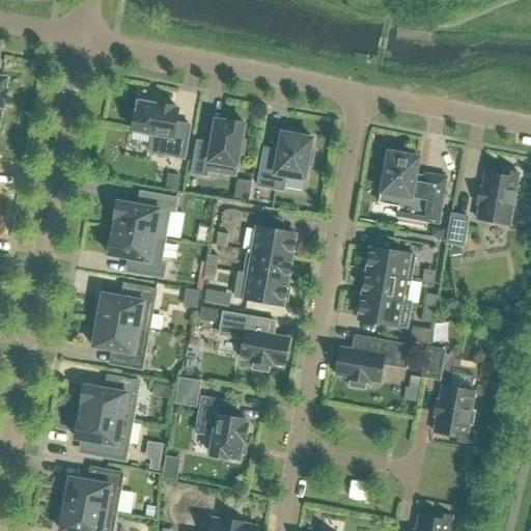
[(158,106),(139,103),(137,114),(136,114),(133,131),(152,134),(149,152),(185,159),(190,126),(175,123),(178,109),(175,109),(175,107),(159,105),(158,106)]
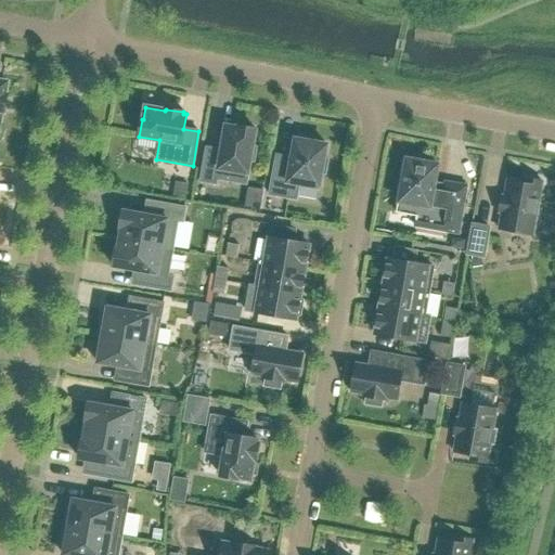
[(239,128),(226,126),(220,157),(205,154),(201,181),(216,184),(217,179),(246,184),(256,130),(239,127),(239,128)]
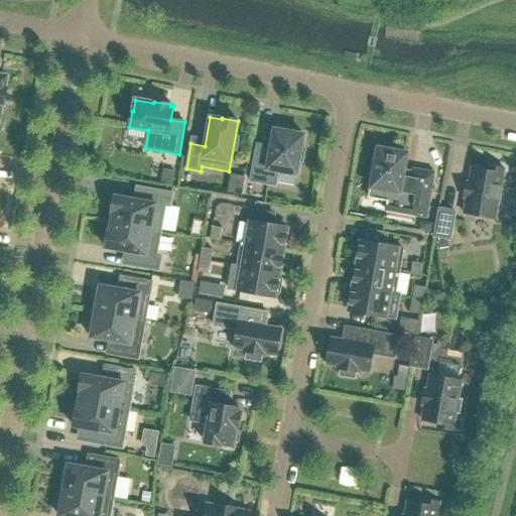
[(292,133),(293,129),(278,127),(278,130),(274,129),(270,152),(256,150),(250,181),(275,185),(278,171),(297,174),(304,135),(292,133)]
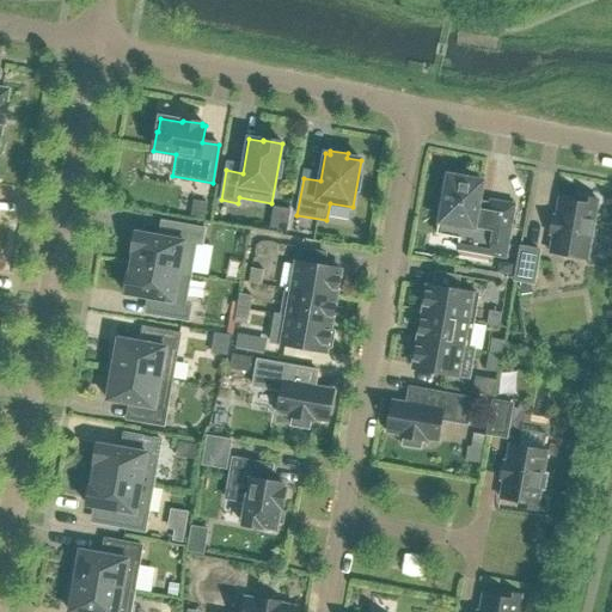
[(506,258),(510,231),(515,206),(491,201),(490,203),(479,202),(484,182),(478,181),(479,177),(463,173),(461,178),(448,176),(445,190),(441,190),(438,207),(442,208),(438,234),(458,238),(457,250),(506,258)]
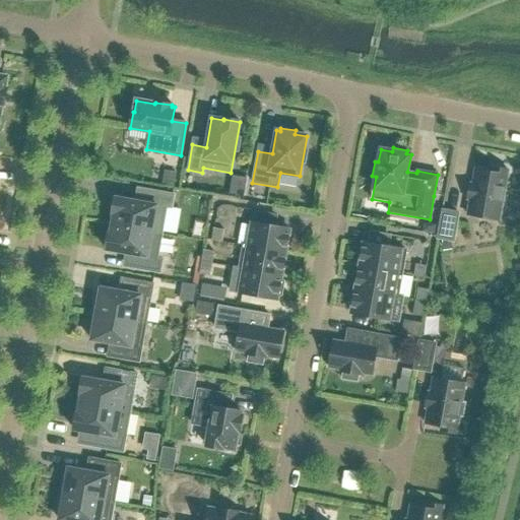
[(500,220),(508,171),(493,168),(492,173),(475,170),(472,184),(470,184),(467,200),(470,200),(467,214),(500,220)]
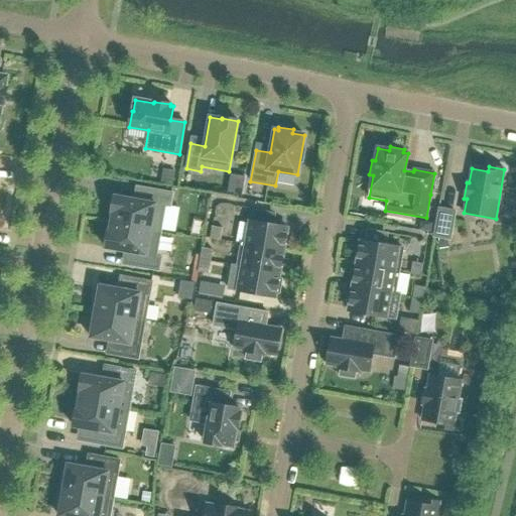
[(174,185),(175,170),(163,169),(162,184),(174,185)]
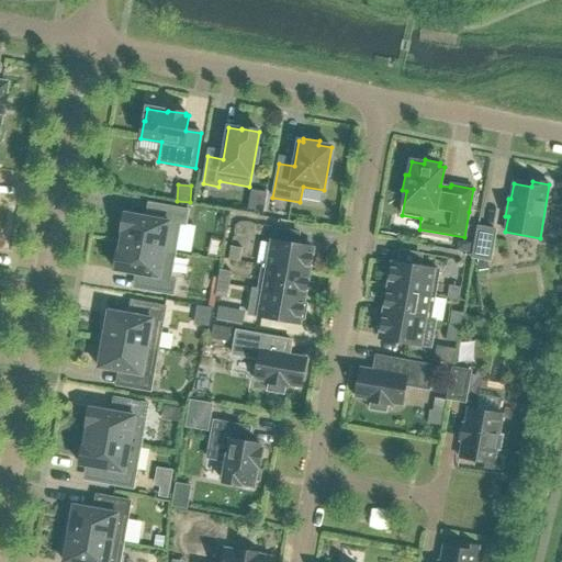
[(121,242),(176,251),(180,224),(186,225),(188,211),(155,205),(153,218),(125,214),(122,232),(123,232),(121,242)]
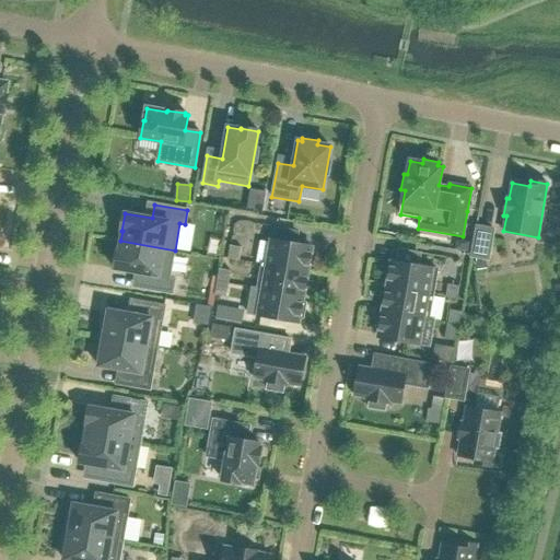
[(489,259),(494,230),(477,226),(471,257),(489,259)]
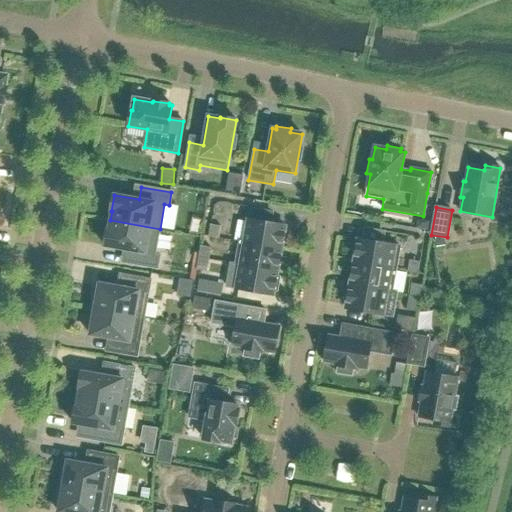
[(239,242),(281,249),(285,226),(248,219),(244,242),(240,241),(239,242)]
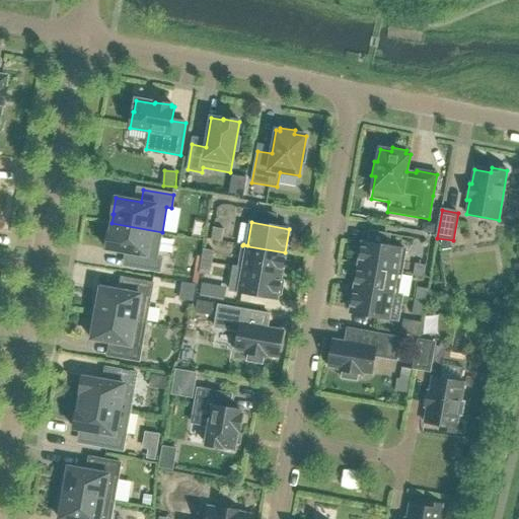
[(157,258),(162,232),(112,223),(110,233),(109,233),(106,249),(132,253),(129,267),(159,272),(162,258),(157,258)]
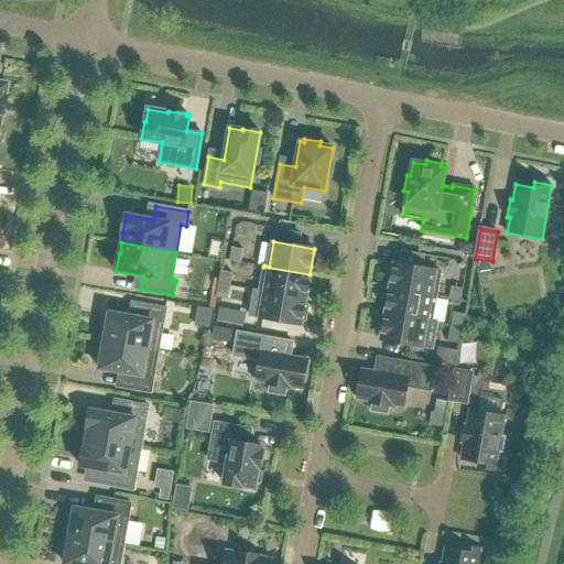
[(459,243),(458,251),(470,255),(473,246),(459,243)]
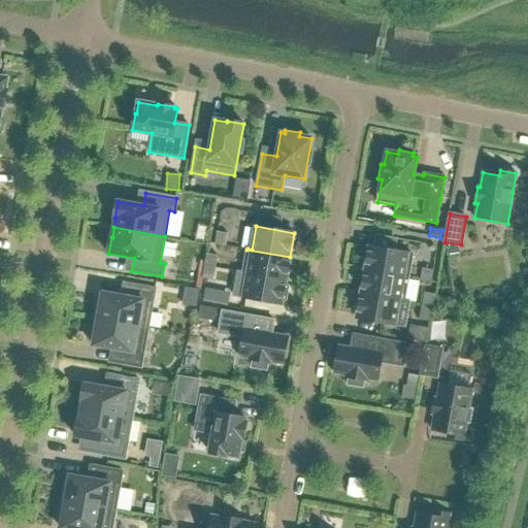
[(227,244),(229,233),(217,231),(216,243),(227,244)]
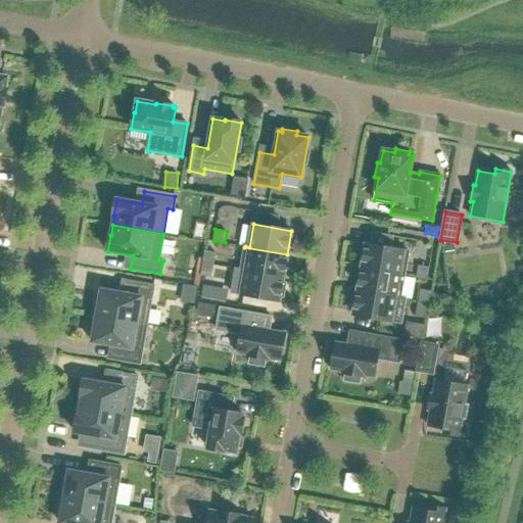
[(362,268),(405,275),(409,252),(366,244),(362,268)]
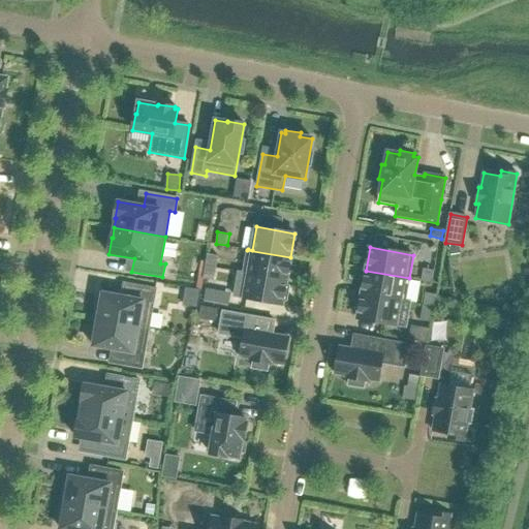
[(243,273),(286,281),(290,257),(247,250),(243,273)]
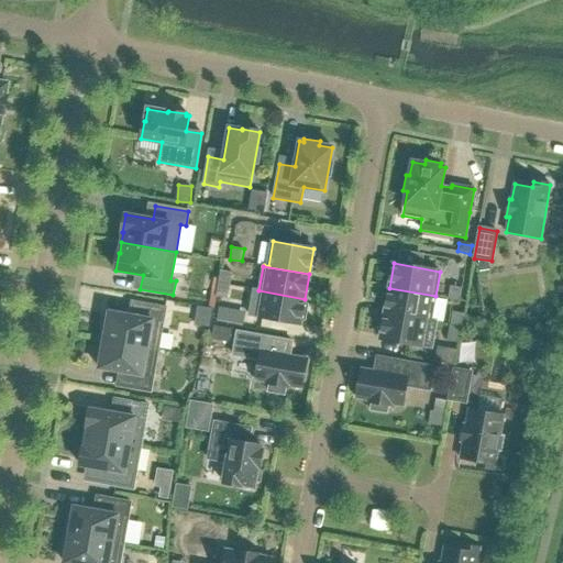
[(221,269),(219,284),(230,286),(233,272),(221,269)]
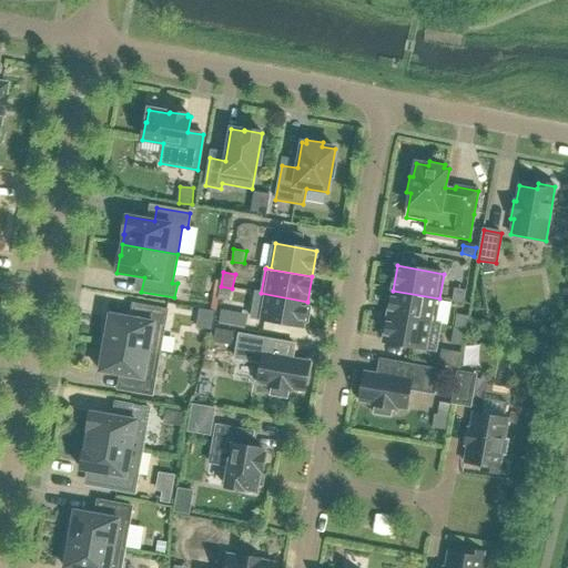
[(214,311),(220,281),(213,280),(209,310),(214,311)]
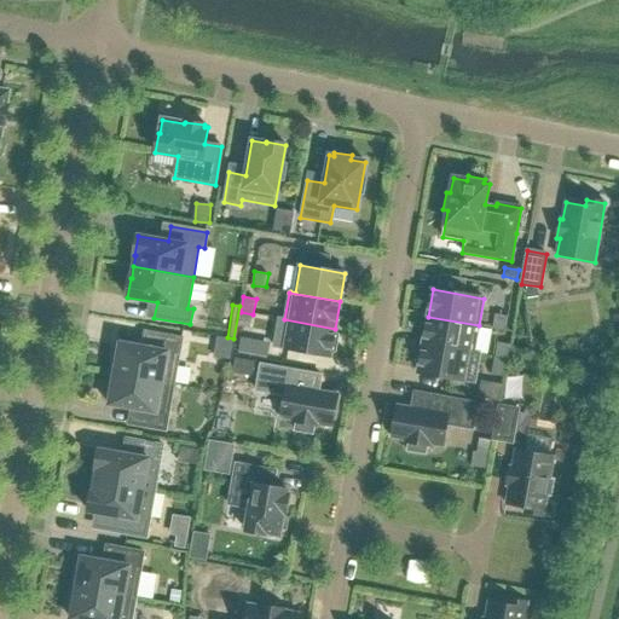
[(253,314),(241,312),(238,325),(252,328),(253,314)]
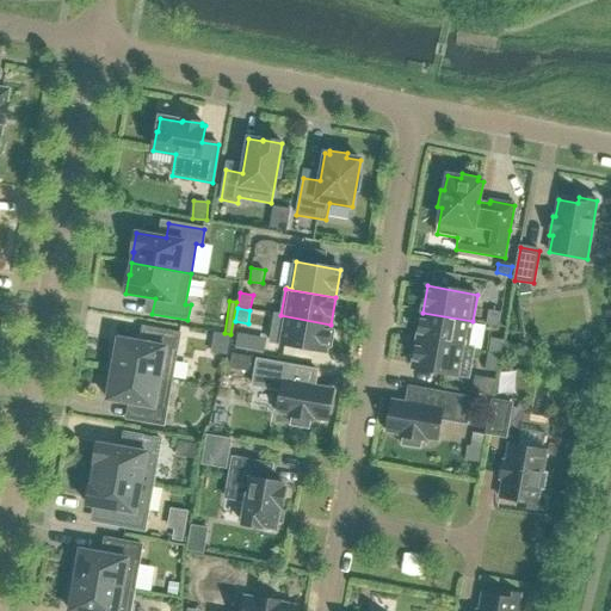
[(499,327),(501,313),(489,310),(486,323),(499,327)]
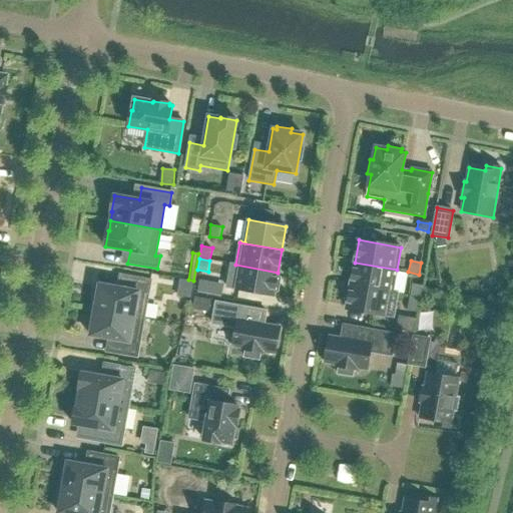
[(351,286),(397,294),(398,293),(393,292),(397,270),(355,263),(351,286)]
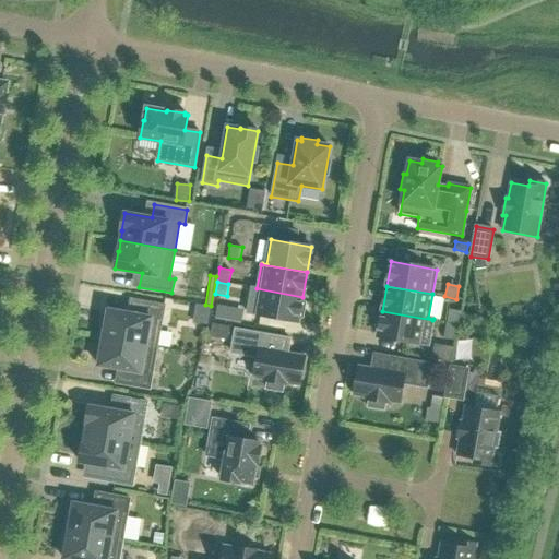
[(298,322),(302,297),(257,288),(257,289),(262,290),(260,302),(250,300),(248,313),(298,322)]
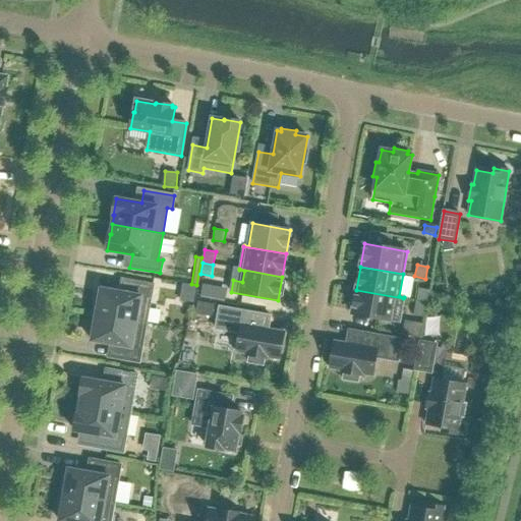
[(96,314),(147,324),(154,285),(128,280),(125,293),(102,289),(101,293),(97,292),(94,308),(97,309),(96,314)]
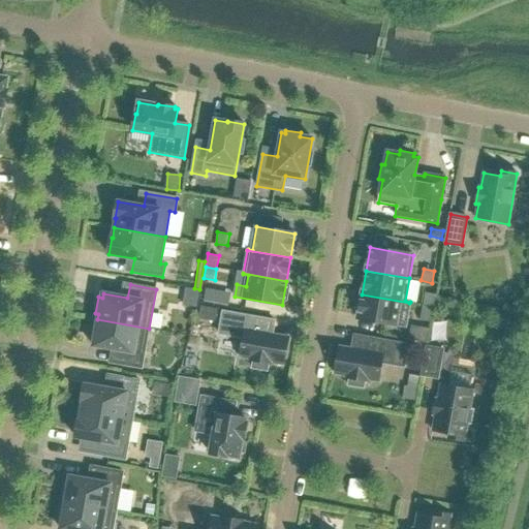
[(183,287),(180,304),(193,306),(195,289),(183,287)]
